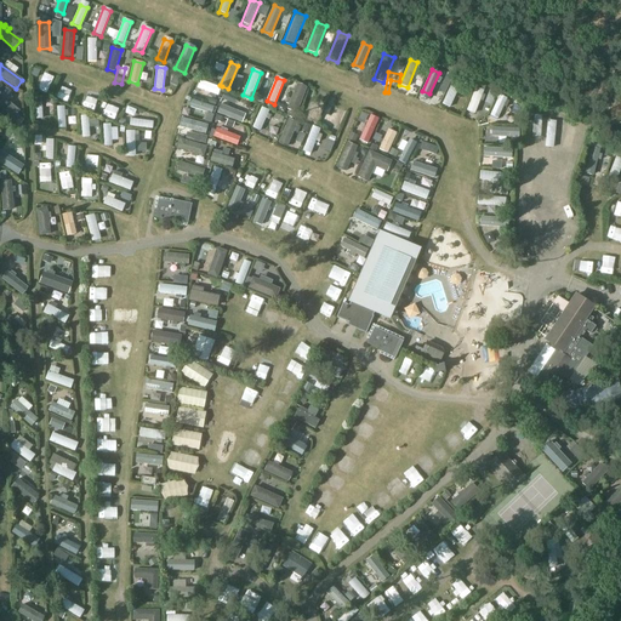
[(200,81),(197,89),(217,96),(220,89),(200,81)]
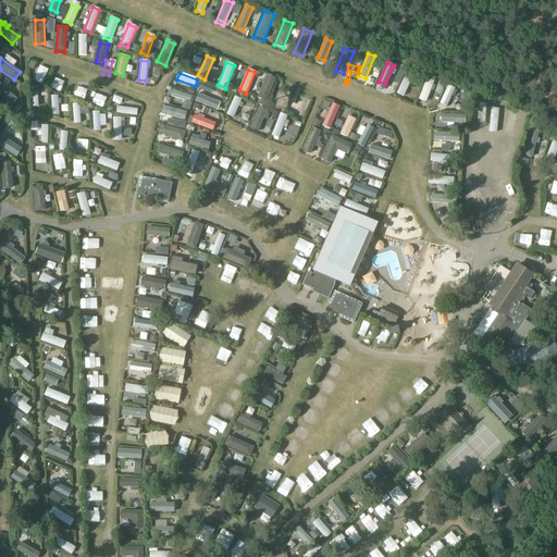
[(406,73),(396,94),(404,97),(412,76),(406,73)]
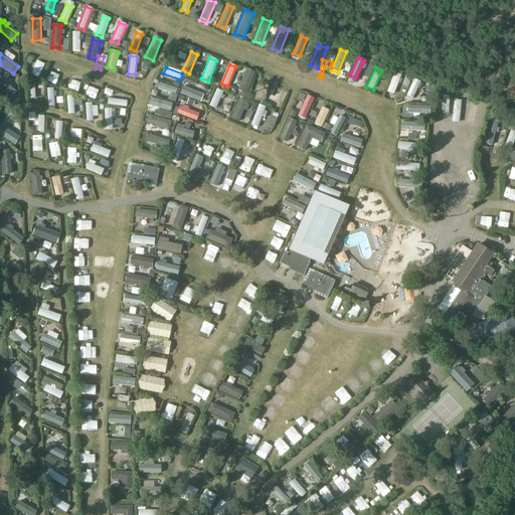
[(246,69),(238,91),(246,94),(254,72),(246,69)]
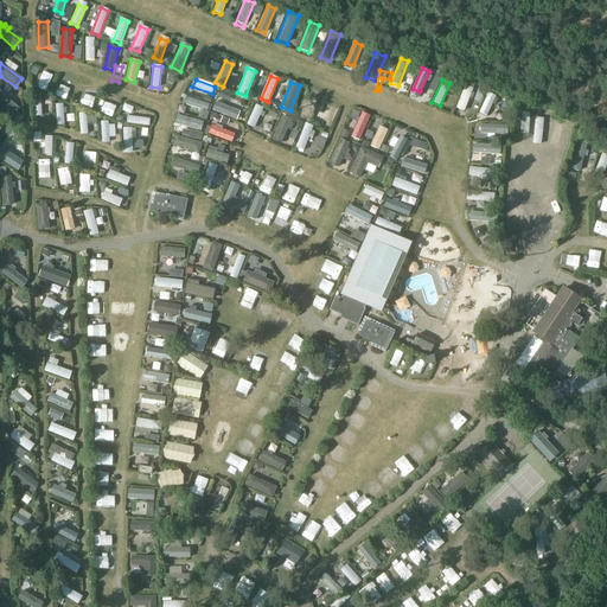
[(465,87),(457,109),(464,112),(473,89),(465,87)]
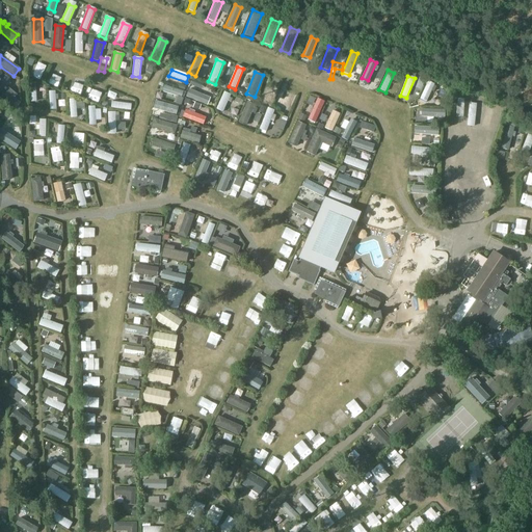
[(428,82),(420,99),(426,102),(434,85),(428,82)]
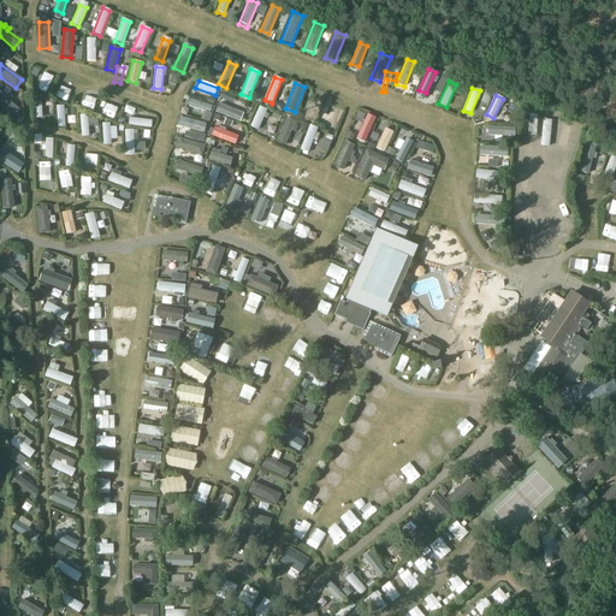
[(190,100),(188,107),(209,114),(212,107),(190,100)]
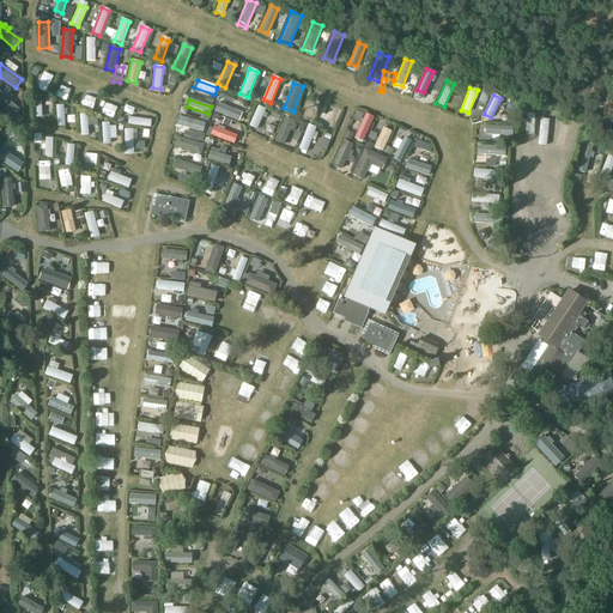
[(313,99),(304,120),(311,122),(319,102),(313,99)]
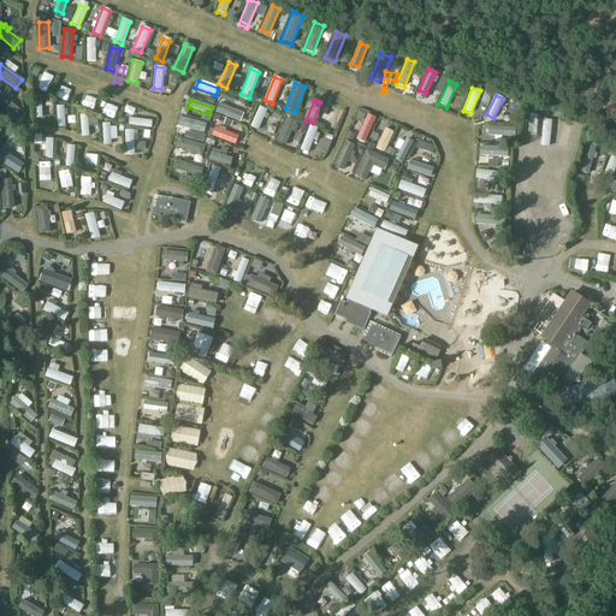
[(3,102),(0,104),(0,113),(17,128),(23,120),(3,102)]
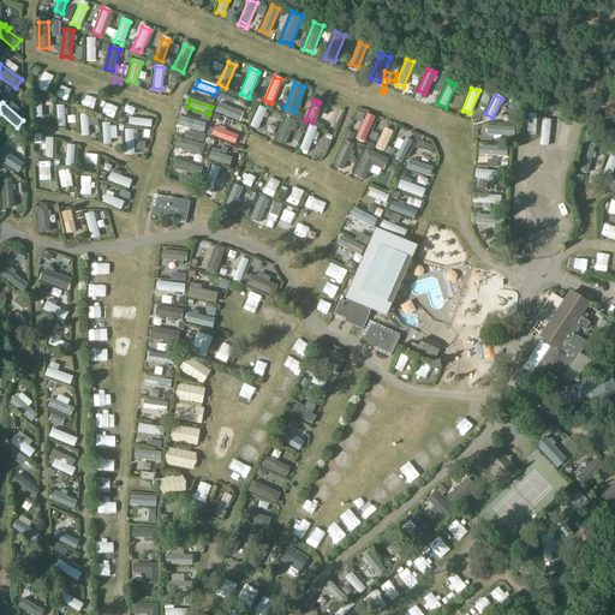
[(218,105),(214,112),(238,121),(242,114),(218,105)]
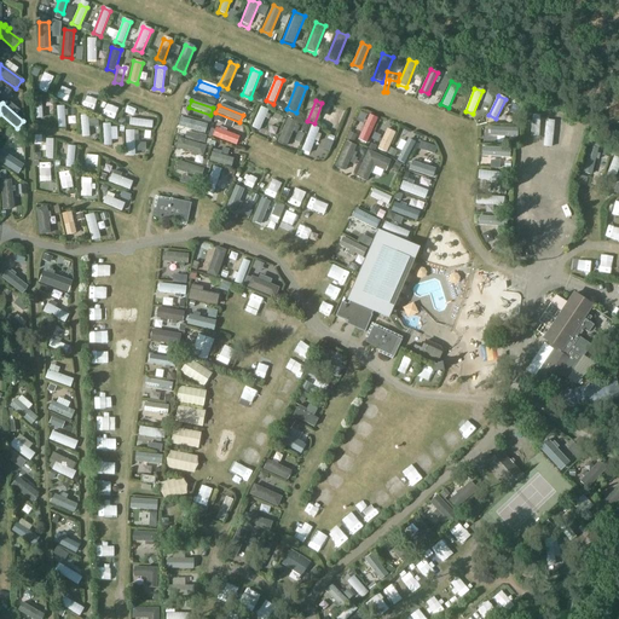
[(261,108),(252,128),(259,131),(268,111),(261,108)]
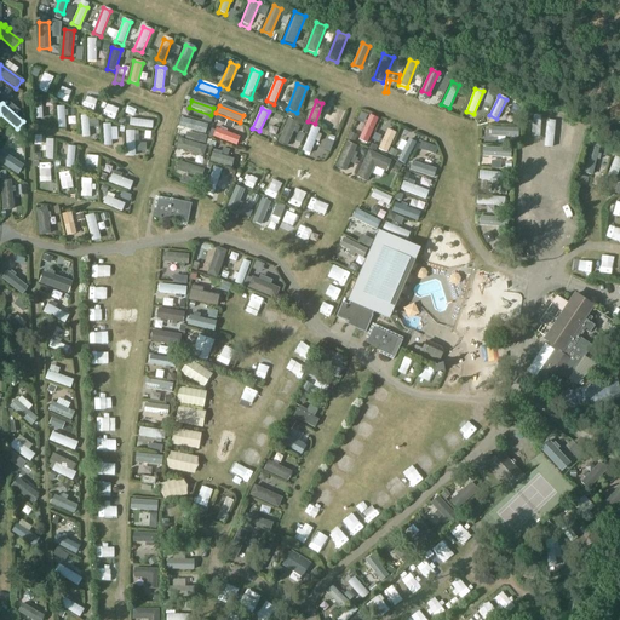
[(337,108),(328,128),(336,131),(344,112),(337,108)]
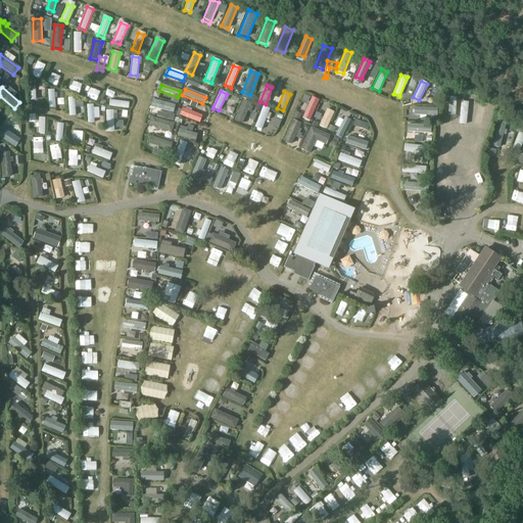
[(185,96),(182,102),(202,111),(205,105),(185,96)]
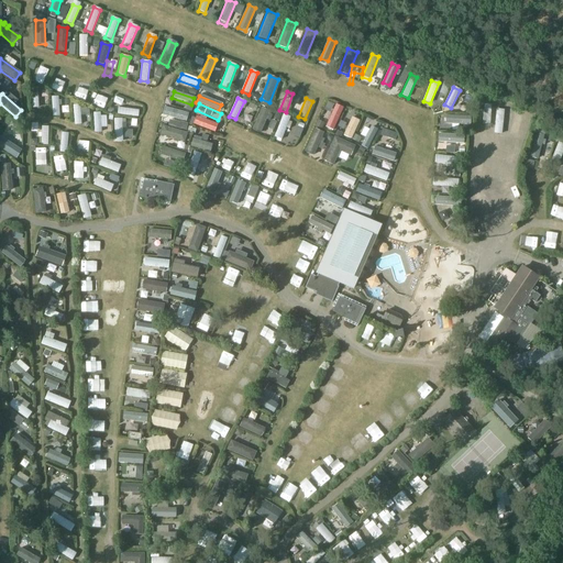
[(335,106),(326,128),(333,131),(343,109),(335,106)]
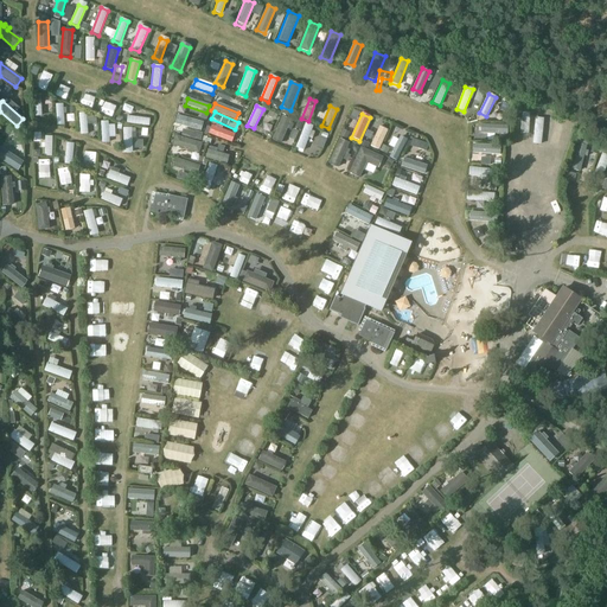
[(532,141),(540,116),(531,114),(523,138),(532,141)]
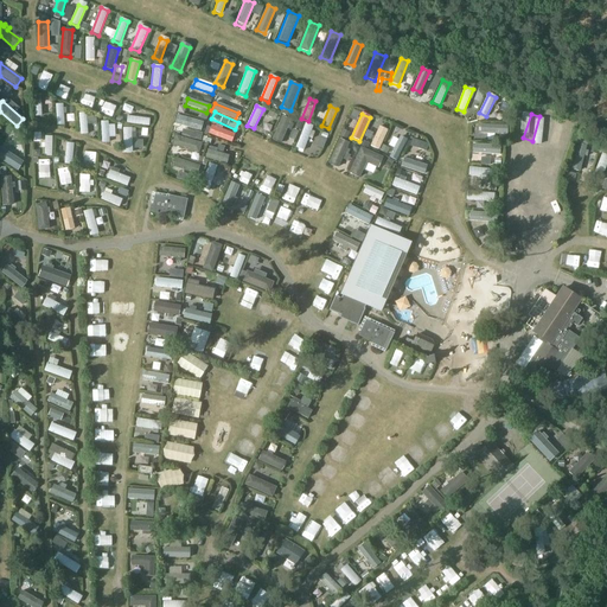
[(178,116),(176,125),(197,129),(199,122),(178,116)]
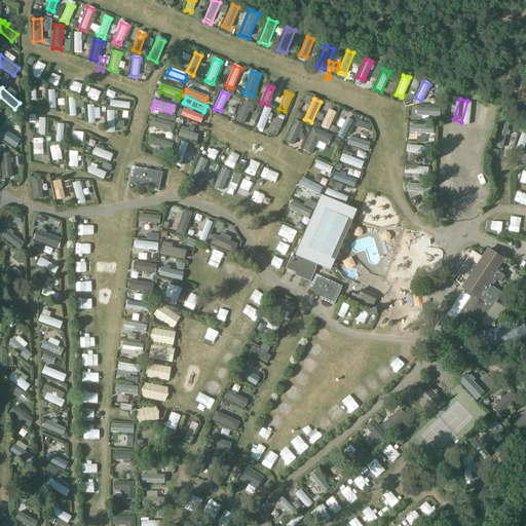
[(110,102),(110,107),(128,110),(129,104),(110,102)]
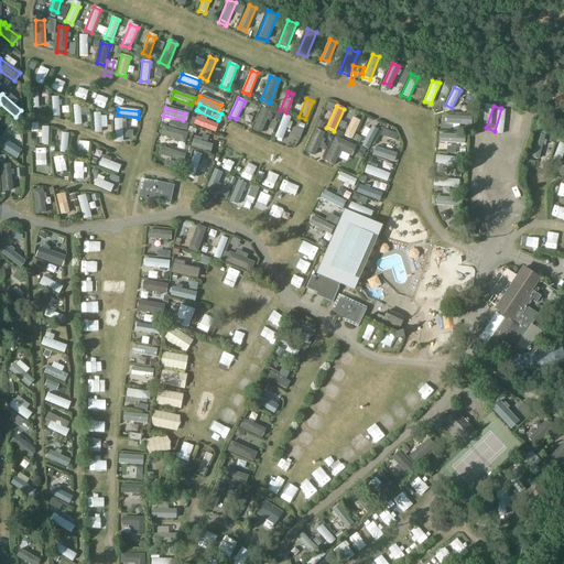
[(262,109),(252,130),(261,134),(270,112),(262,109)]
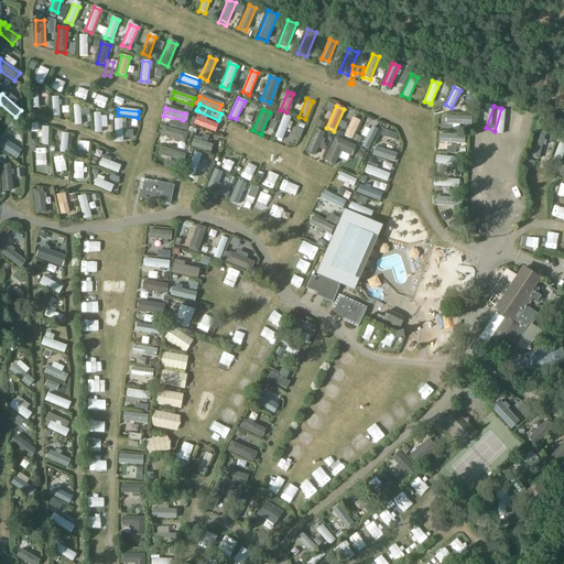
[(506,137),(512,114),(502,110),(497,133),(506,137)]
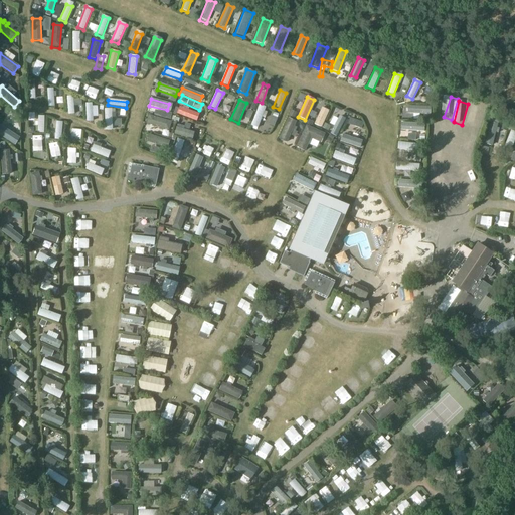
[(93,104),(86,104),(87,122),(94,121),(93,104)]
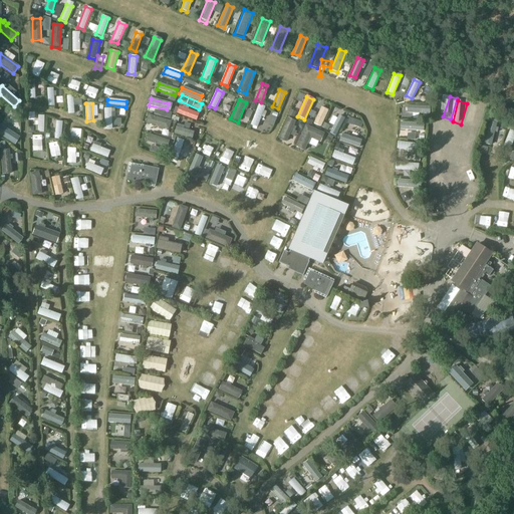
[(258,105),(250,125),(257,127),(264,107),(258,105)]
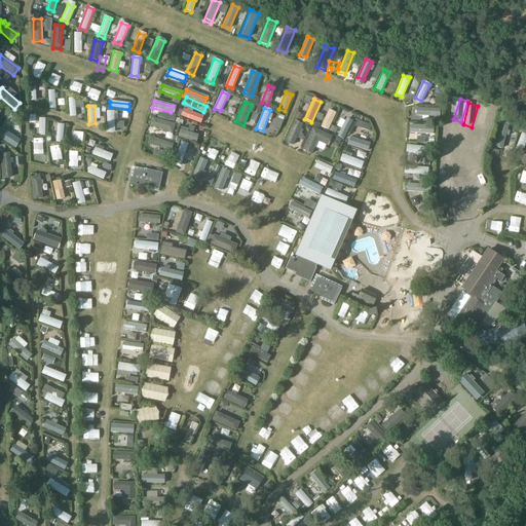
[(416,109),(416,116),(440,117),(440,109),(416,109)]
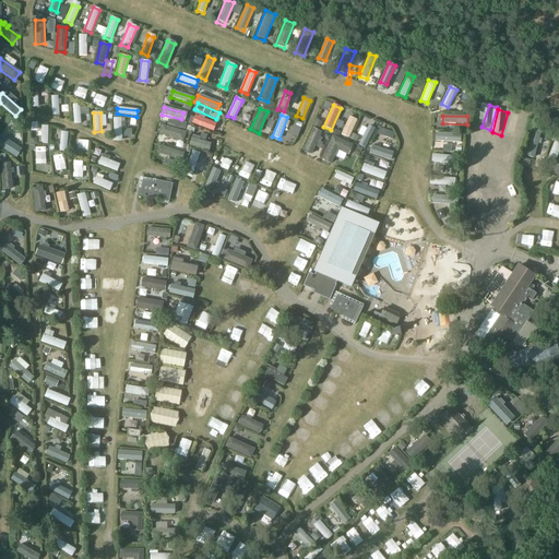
[(502,135),(510,139),(518,119),(510,116),(502,135)]
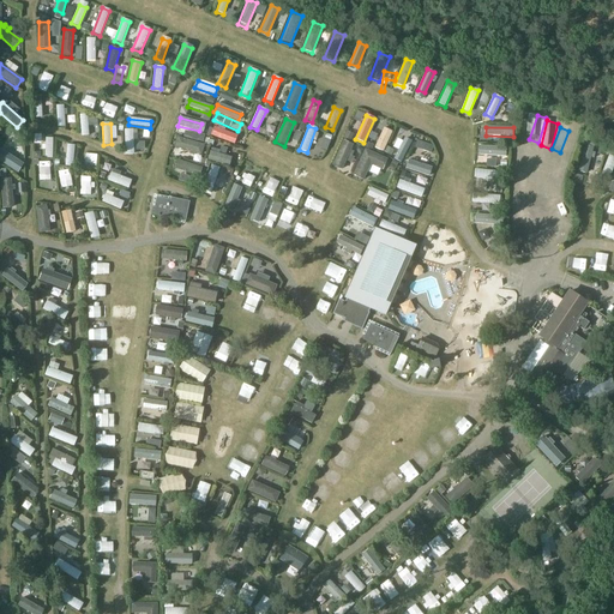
[(214,128),(210,137),(230,144),(233,136),(214,128)]
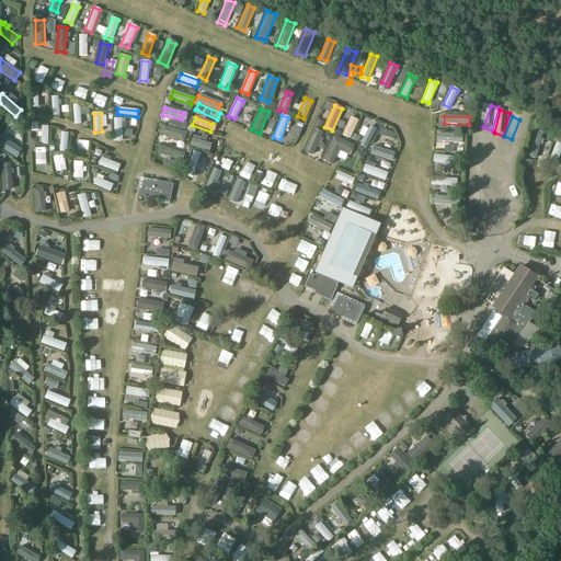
[(351,118),(343,135),(348,138),(356,121),(351,118)]
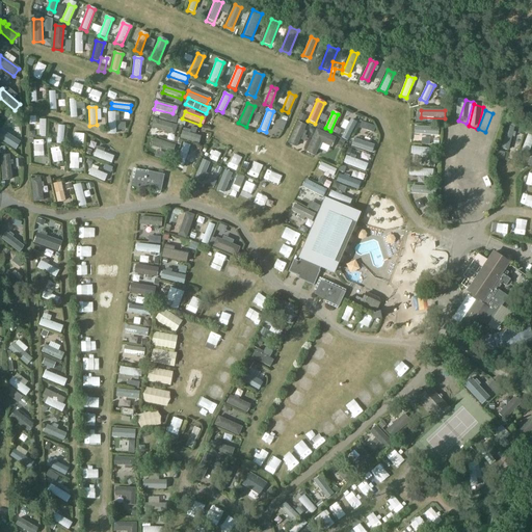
[(494,112),(488,133),(495,134),(500,114),(494,112)]
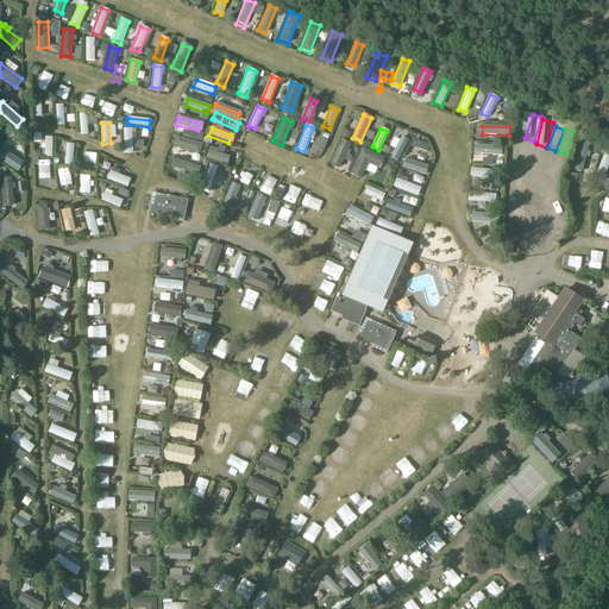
[(175,137),(173,146),(199,155),(202,144),(175,137)]
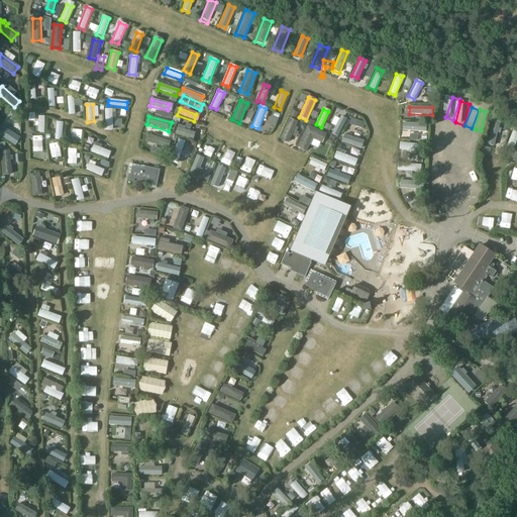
[(340,116),(331,134),(337,137),(346,119),(340,116)]
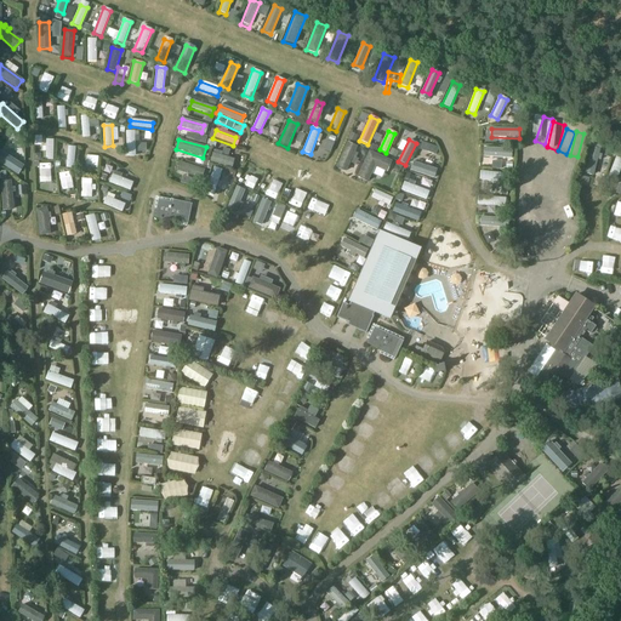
[(347,143),(336,167),(346,172),(357,147),(347,143)]
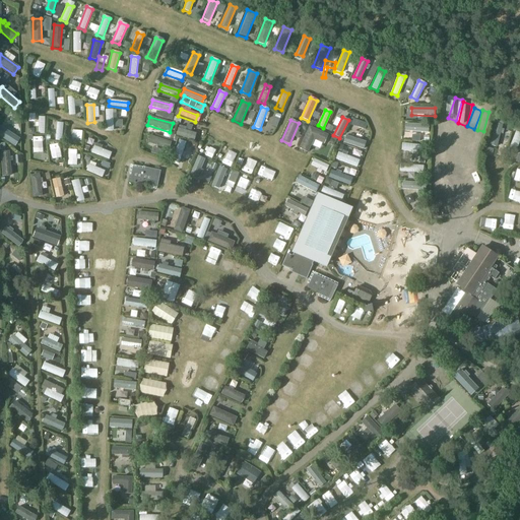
[(442,122),(444,139),(451,138),(448,121),(442,122)]
